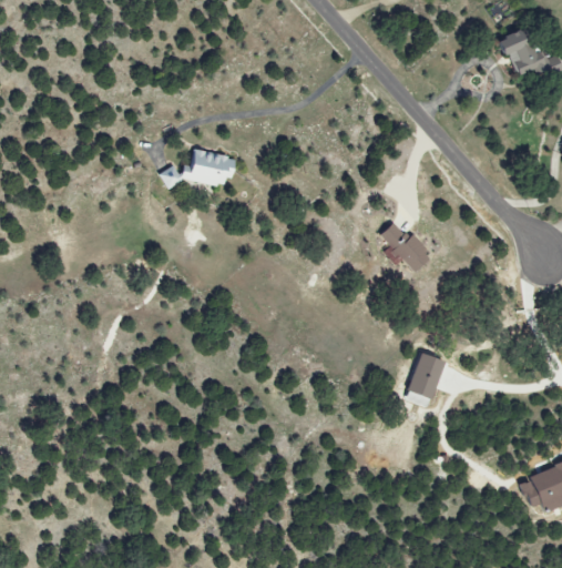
[(509,54),(517,77),(539,69),(524,30),(494,41),(500,57),(509,54)]
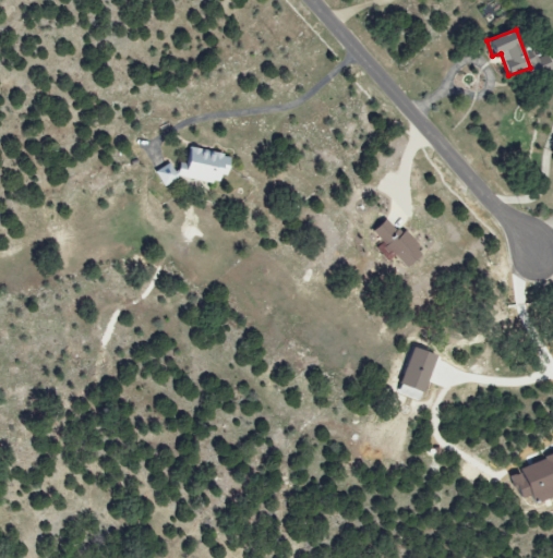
[(179,177),(219,184),(221,174),(228,176),(231,156),(187,147),(182,170),(163,167),(159,183),(177,186),(179,177)]
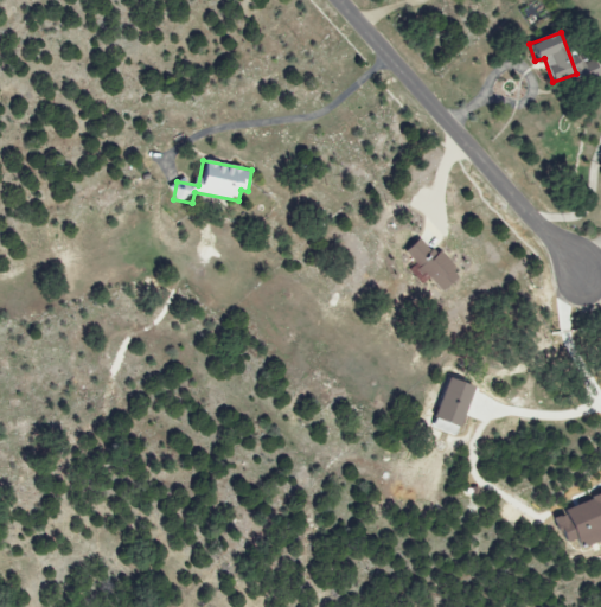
[(423,236),(404,253),(441,292),(460,275),(423,236)]
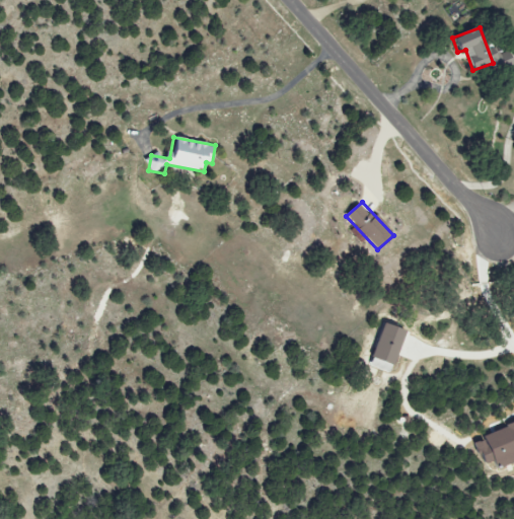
[(371,366),(392,373),(406,330),(383,324),(371,366)]
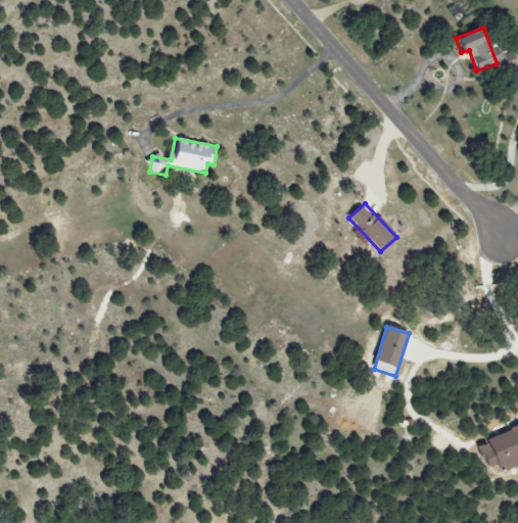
[(517,429),(478,442),(487,469),(499,464),(501,471),(517,465),(517,429)]
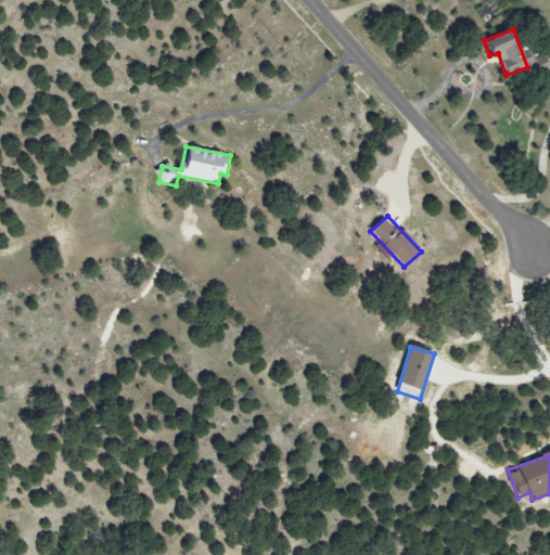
All buildings are outlined.
